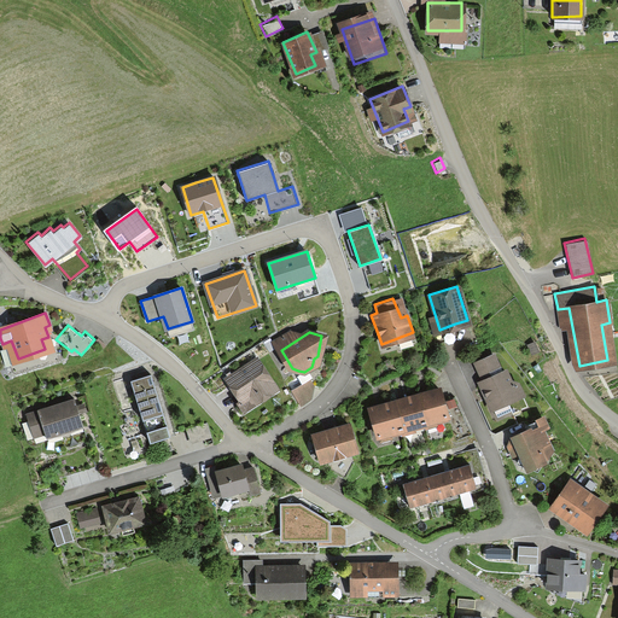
[(472,361),(478,373),(496,363),(490,353),(472,361)]
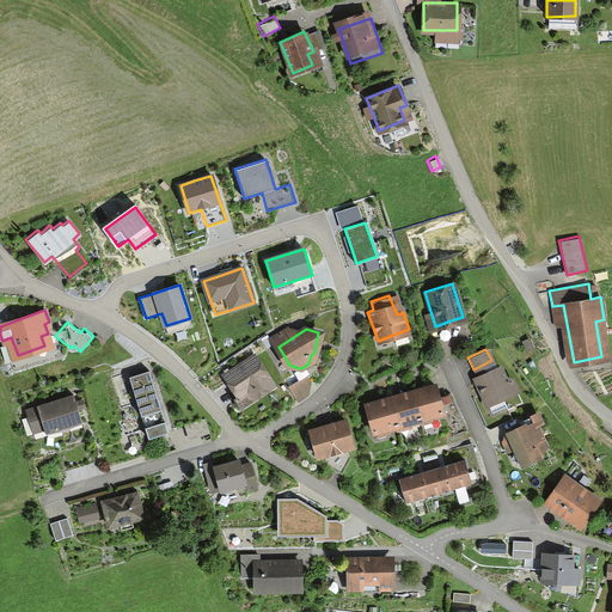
[(274,384),(252,354),(224,374),(238,396),(233,399),(239,408),(274,384)]
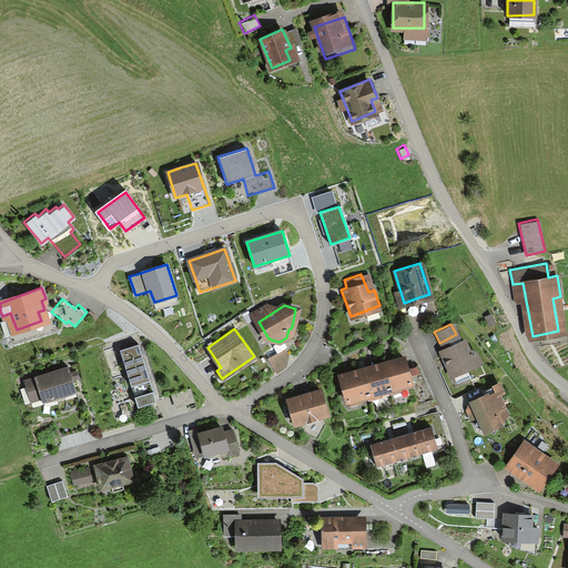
[(464,338),(438,352),(445,364),(452,376),(479,363),(473,350),(469,351),(464,338)]
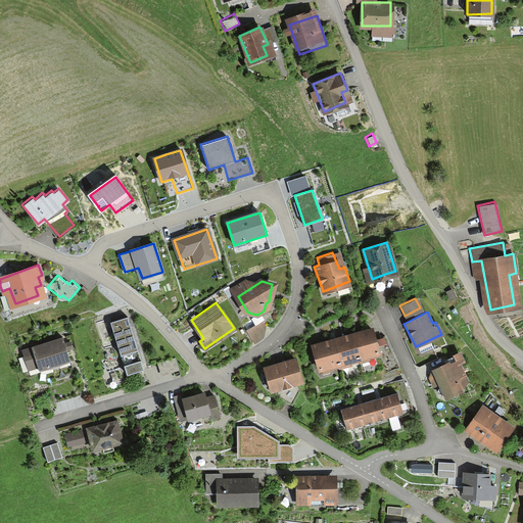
[(127,315),(108,320),(125,374),(143,369),(127,315)]
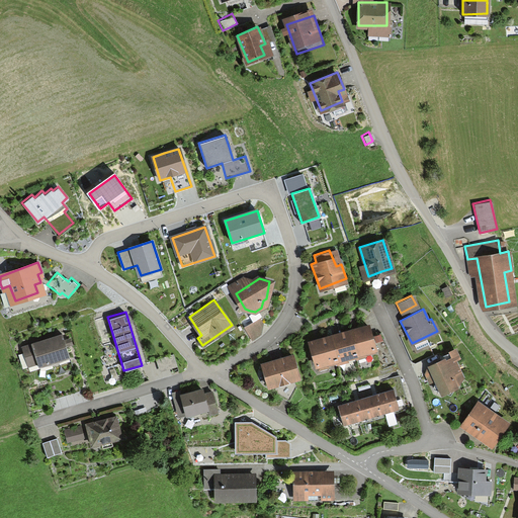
[(310,344),(317,367),(375,349),(368,326),(357,329),(338,335),(319,341),(310,344)]
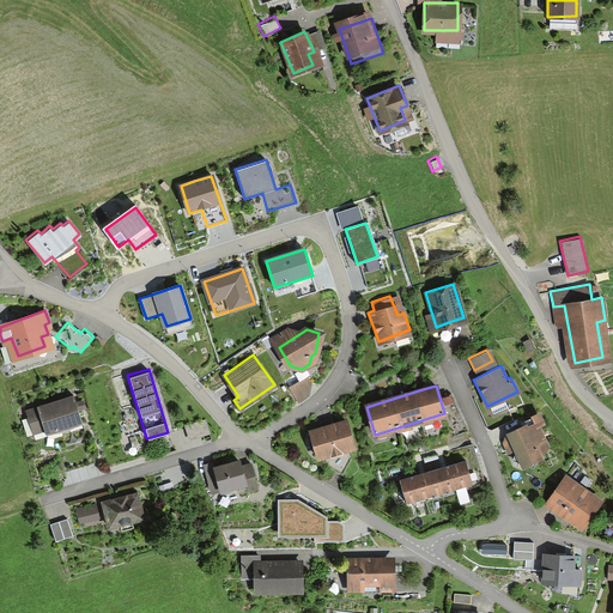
[(82,420),(71,394),(38,407),(36,402),(24,407),(29,419),(37,416),(44,434),(82,420)]
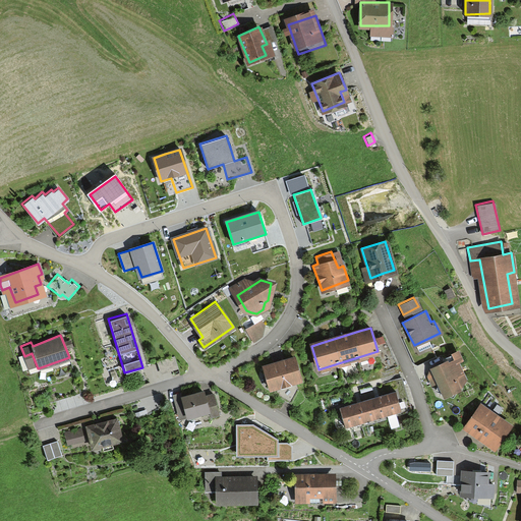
[(460,359),(455,351),(441,360),(444,366),(439,369),(437,366),(425,373),(432,384),(437,382),(441,389),(445,387),(448,392),(466,380),(455,362),(460,359)]
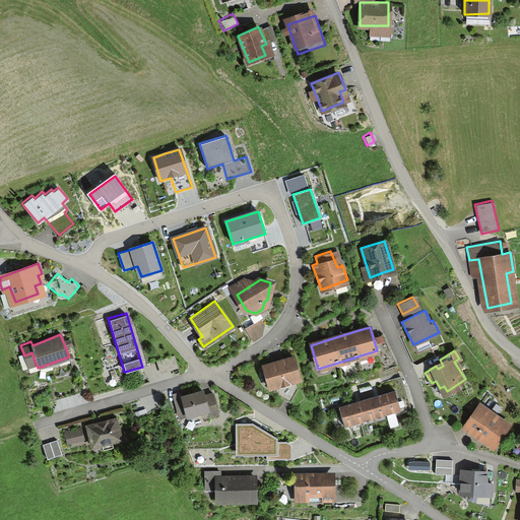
[(276,360),(260,367),(269,387),(280,382),(282,385),(302,378),(291,353),(276,360)]
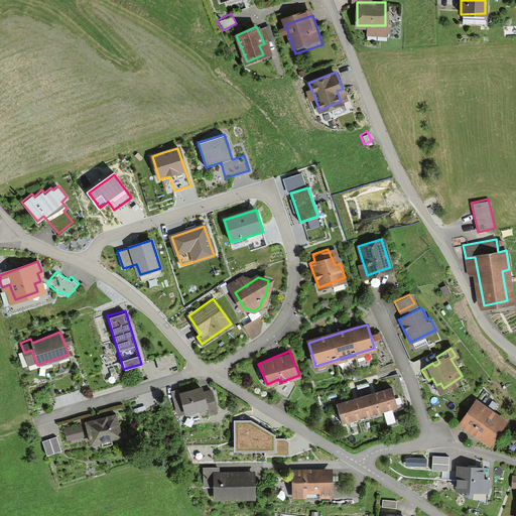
[(158,359),(161,372),(178,367),(175,355),(158,359)]
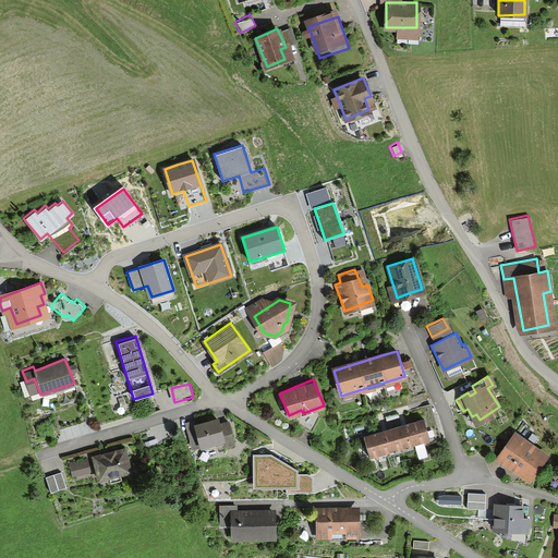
[(390,427),(361,437),(363,446),(368,444),(373,458),(425,440),(421,427),(426,425),(424,416),(403,423),(390,427)]
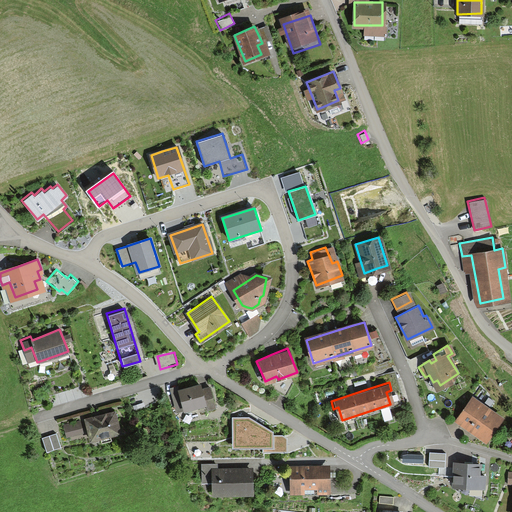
[(176,392),(183,410),(203,402),(206,410),(216,405),(208,385),(201,388),(199,383),(176,392)]
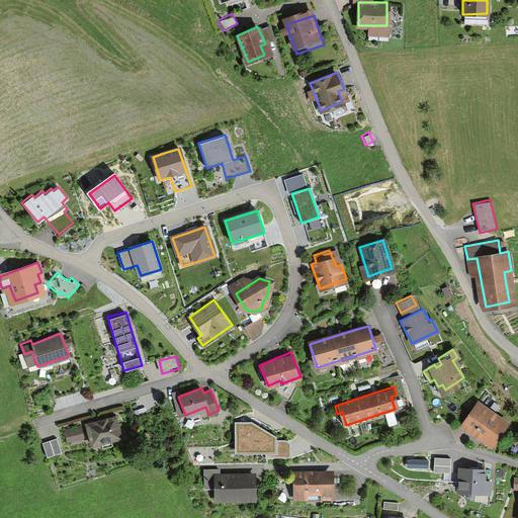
[(508,421),(479,401),(462,425),(492,445),(508,421)]
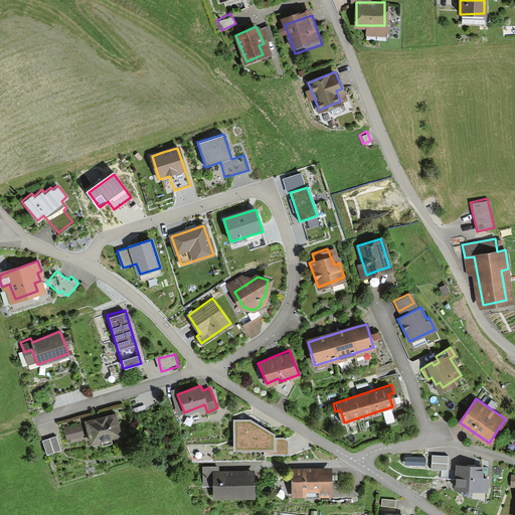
[(113,413),(86,420),(91,443),(118,436),(113,413)]
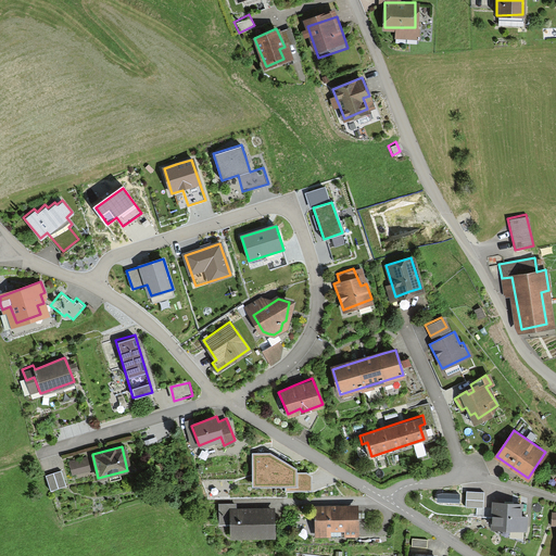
[(84,455),(67,460),(72,474),(88,467),(84,455)]
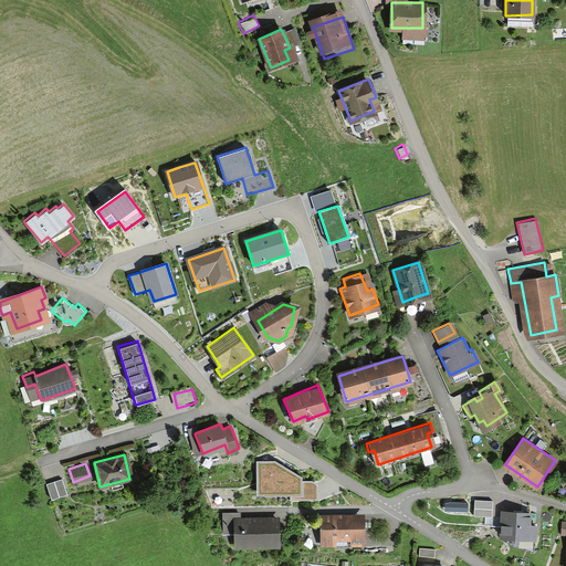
[(164,468),(155,473),(159,479),(167,473),(164,468)]
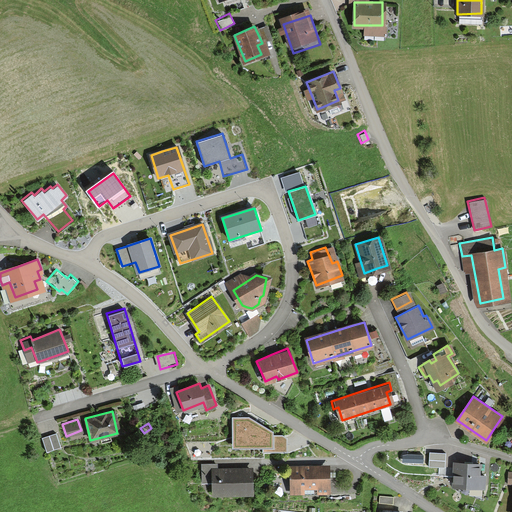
[(43,438),(48,455),(63,451),(58,434),(43,438)]
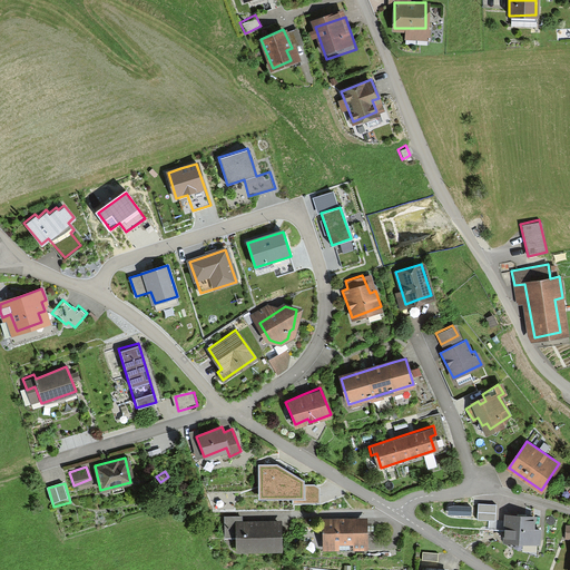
[(294,488),(294,502),(320,502),(320,484),(302,484),(302,488),(294,488)]
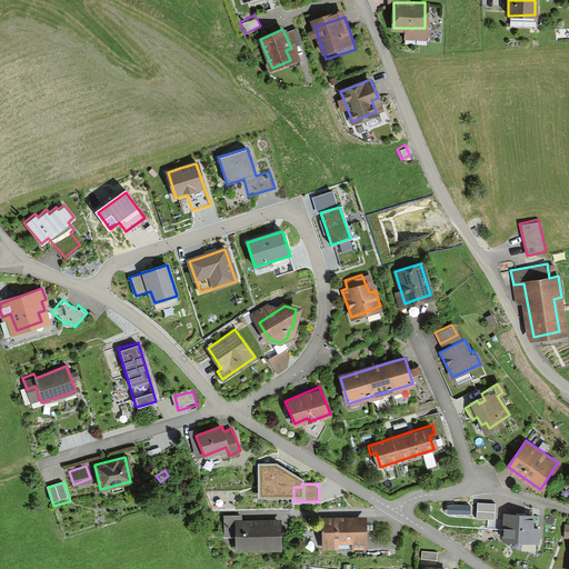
[(490,500),(475,500),(475,518),(490,518),(490,500)]
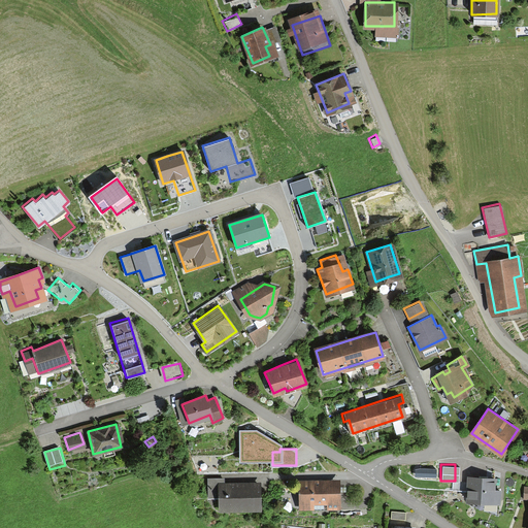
[(222,476),(206,476),(206,496),(219,496),(219,508),(258,508),(258,484),(222,484),(222,476)]
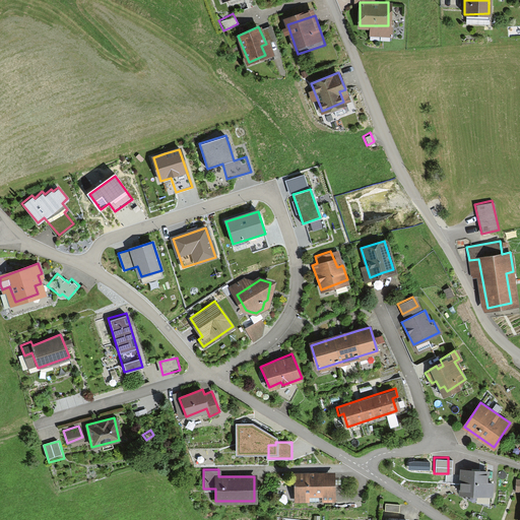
[(473,469),(461,469),(460,492),(491,494),(492,482),(485,482),(485,470),(473,469)]
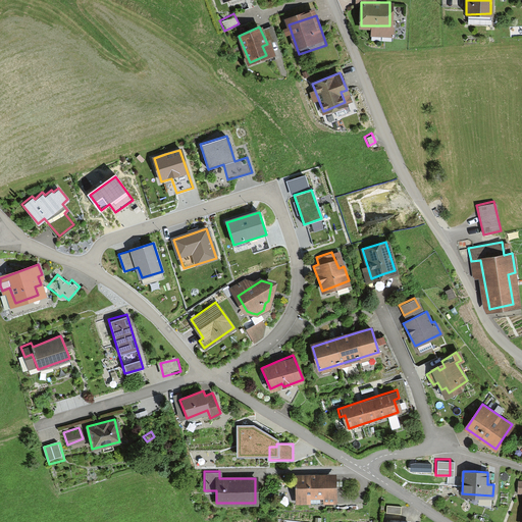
[(321,477),(295,477),(295,484),(297,484),(297,496),(321,496),(321,502),(334,501),(333,480),(321,480),(321,477)]
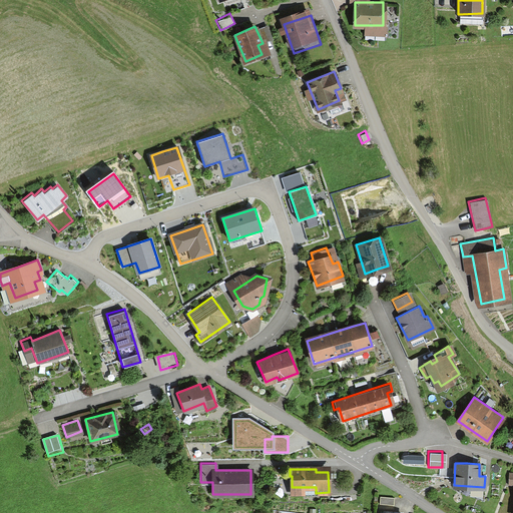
[(386,506),(393,505),(393,495),(378,496),(378,504),(386,504),(386,506)]
